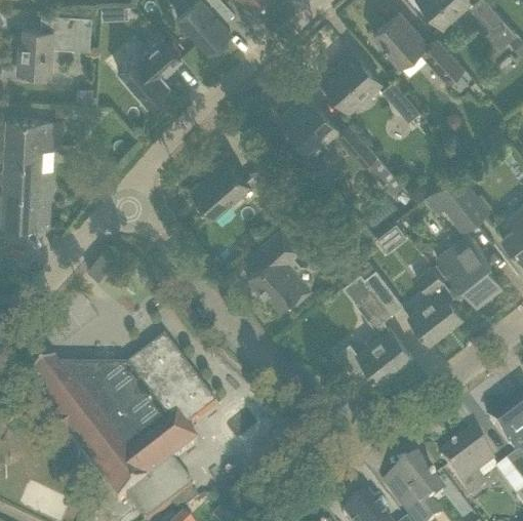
[(231,34),(207,7),(215,0),(183,0),(191,8),(177,19),(208,54),(231,34)]
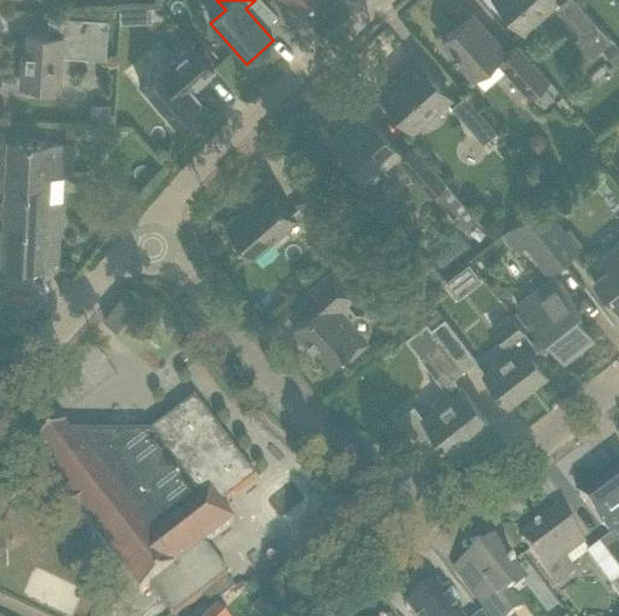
[(280,0),(290,12),(293,11),(299,17),(318,0),(280,0)]
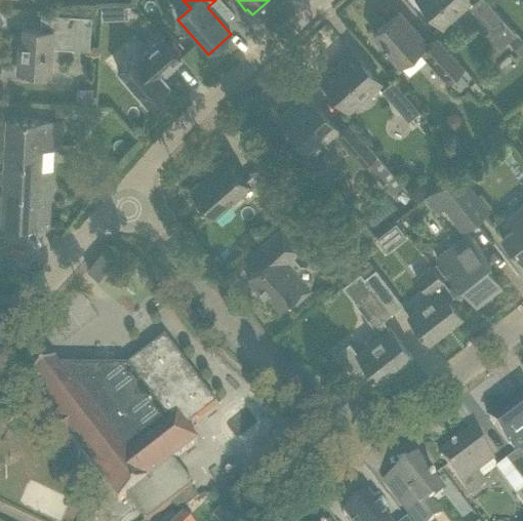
[(417,0),(443,29),(471,5),(466,0),(417,0)]
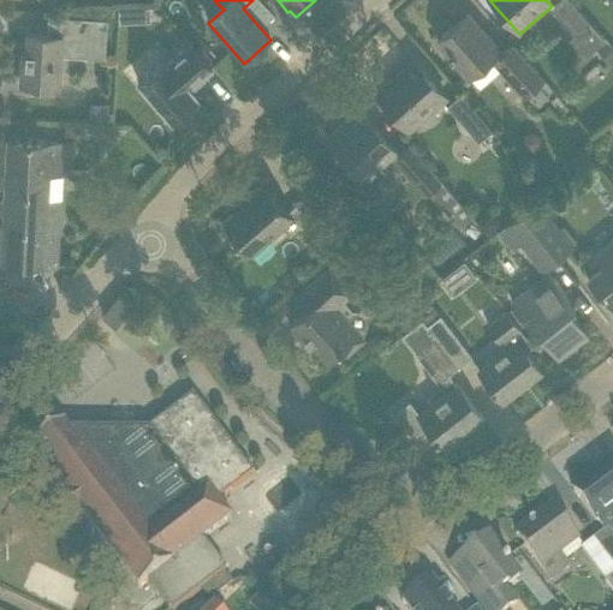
[(565,0),(551,12),(576,41),(593,25),(569,0),(565,0)]
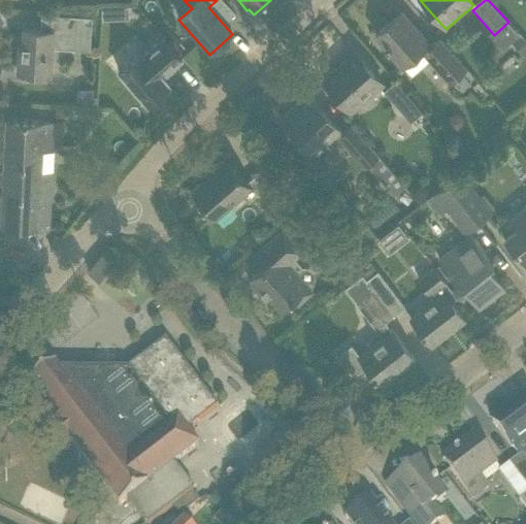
[(116,9),(102,9),(103,23),(117,22),(116,9)]
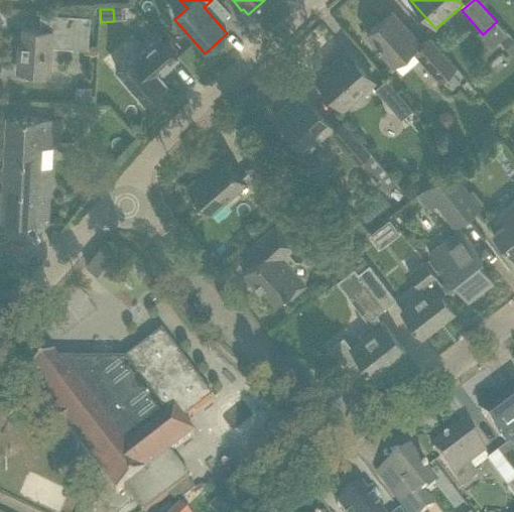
[(393,15),(368,37),(402,77),(420,62),(441,85),(458,71),(431,40),(422,48),(393,15)]
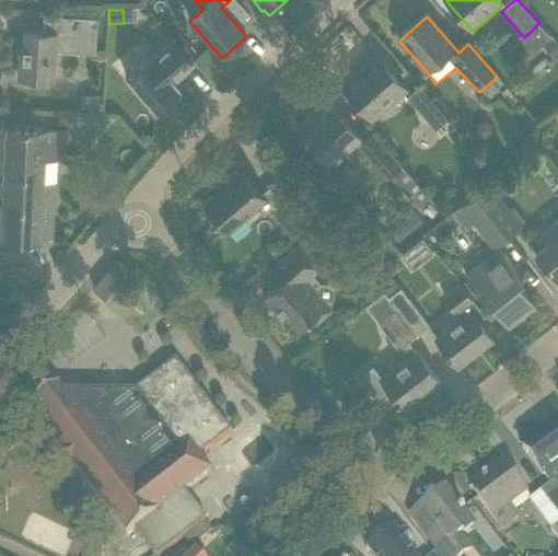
[(22,51),(20,81),(42,82),(55,83),(57,56),(80,57),(82,21),(62,20),(45,19),(44,36),(26,35),(25,51),(22,51)]
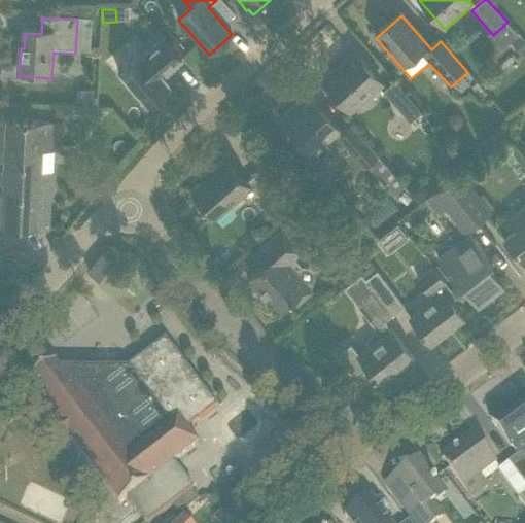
[(524,43),(521,39),(513,46),(524,59),(524,43)]
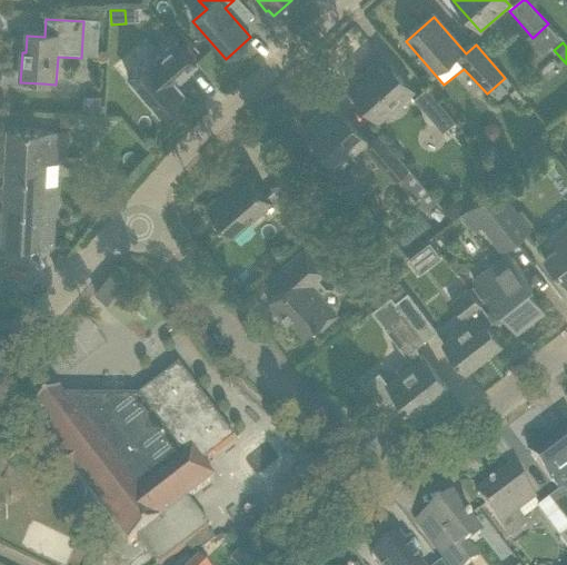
[(197,67),(177,45),(156,63),(152,59),(129,80),(160,116),(183,96),(172,83),(179,78),(181,81),(197,67)]
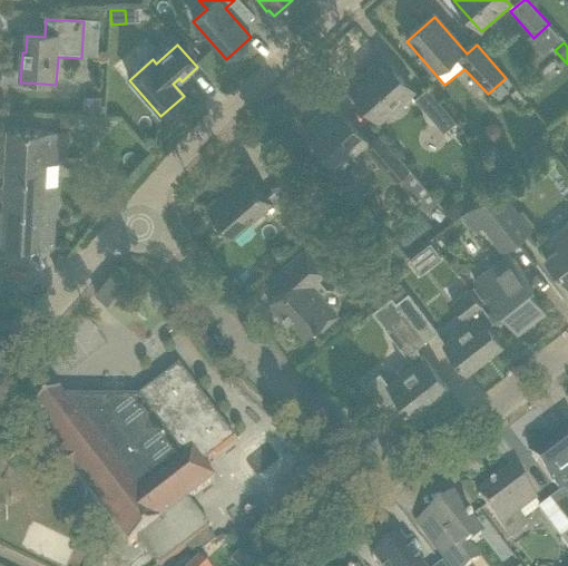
[(351,90),(381,124),(414,94),(384,60),(351,90)]
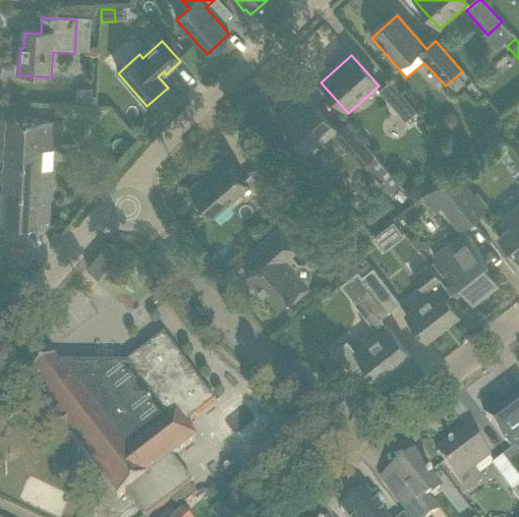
[(418,114),(391,83),(380,94),(406,124),(418,114)]
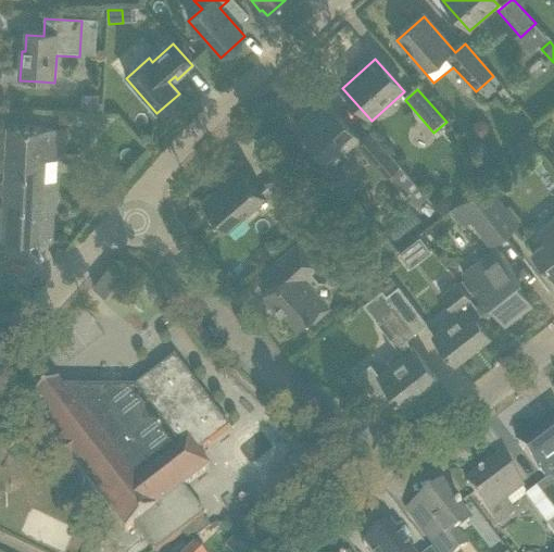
[(342,152),(357,138),(344,124),(329,108),(316,120),(312,115),(297,128),(303,137),(302,138),(304,141),(317,155),(309,162),(332,188),(348,174),(341,167),(349,160),(342,152)]
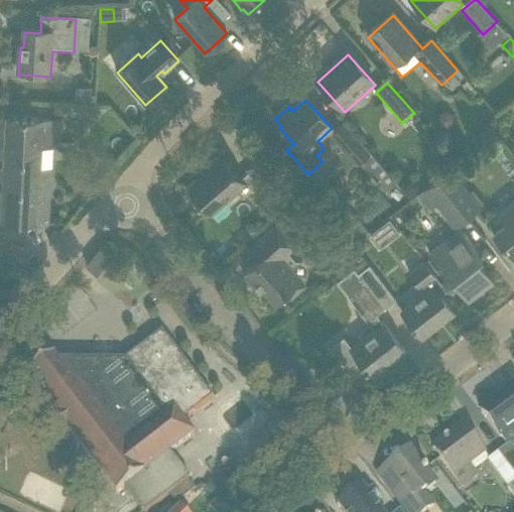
[(441,116),(438,122),(440,128),(446,130),(452,128),(455,122),(453,117),(446,114),(441,116)]
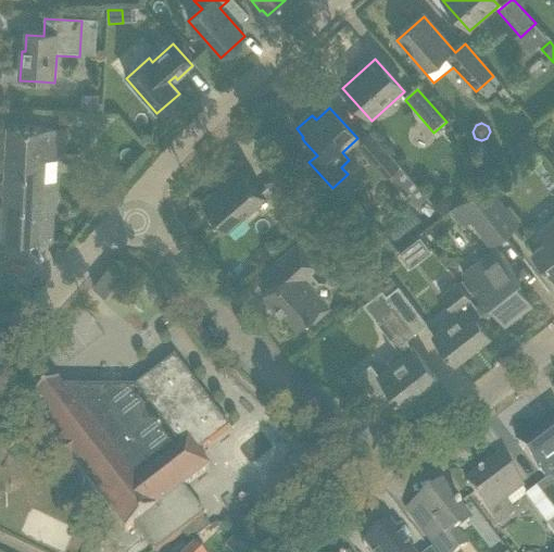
[(4,211),(2,241),(53,243),(54,222),(54,221),(42,220),(45,162),(58,163),(65,163),(66,137),(62,136),(62,133),(48,133),(48,132),(30,130),(10,129),(9,129),(4,211)]
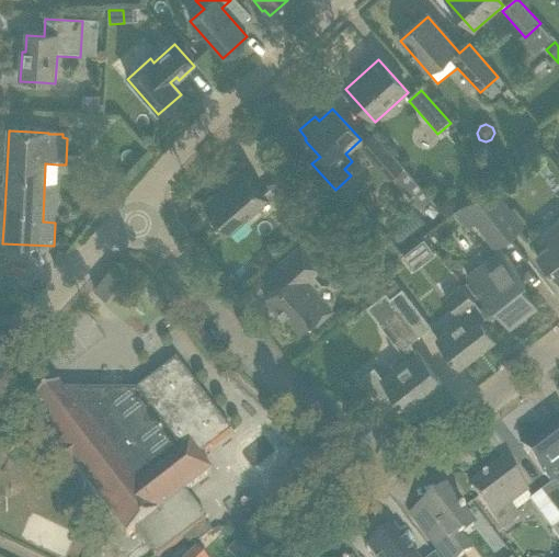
[(433,202),(375,136),(363,147),(420,212),(433,202)]
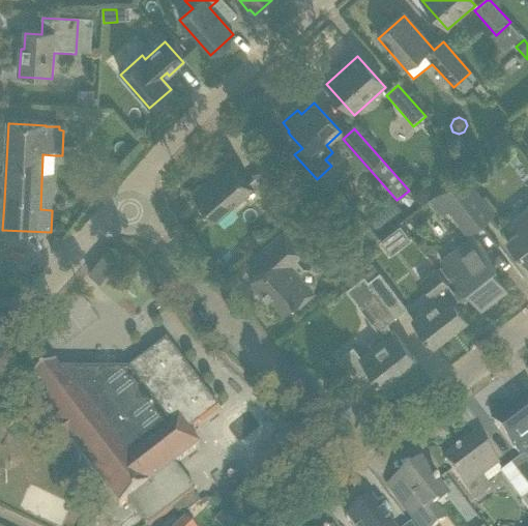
[(241,177),(228,162),(214,173),(216,175),(193,196),(213,220),(217,224),(232,211),(247,197),(254,192),(241,177)]
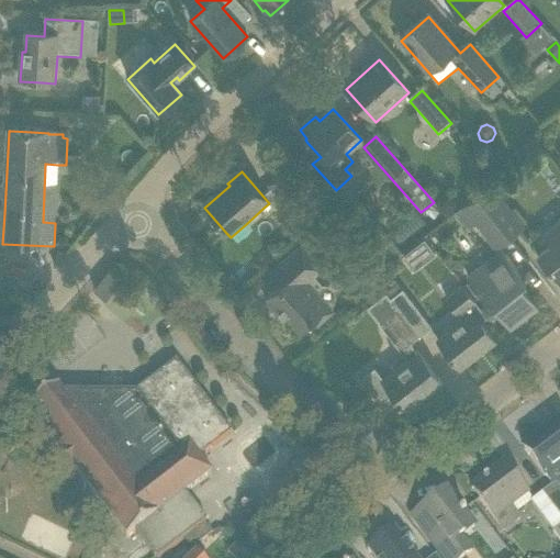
[(268,187),(298,221),(313,207),(284,173),(268,187)]
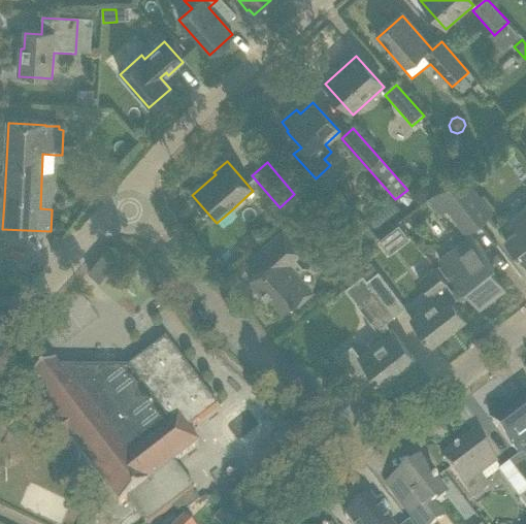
[(494,215),(475,191),(463,174),(449,187),(480,226),(494,215)]
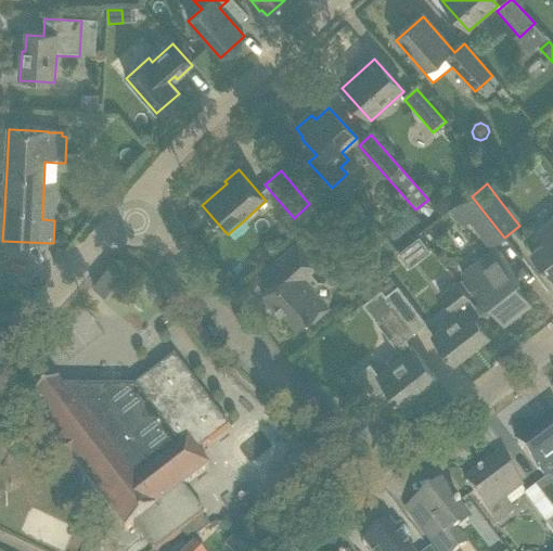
[(490,248),(504,238),(472,196),(458,206),(490,248)]
